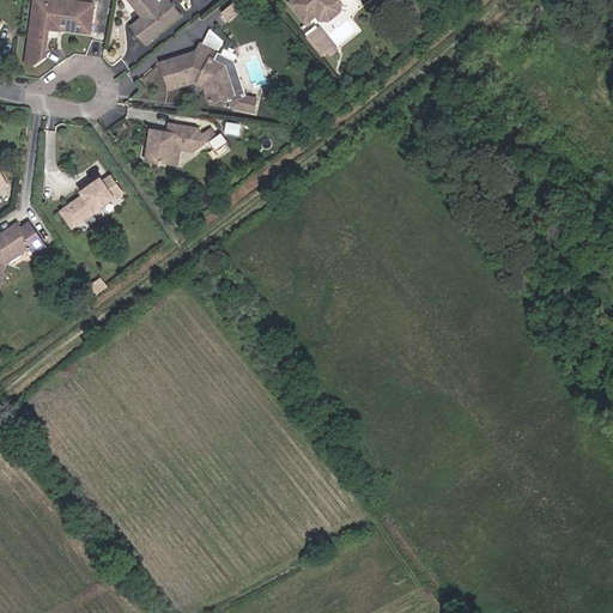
[(91,34),(95,5),(61,0),(44,0),(43,13),(34,12),(26,65),(34,65),(46,56),(49,29),(61,31),(61,30),(91,34)]
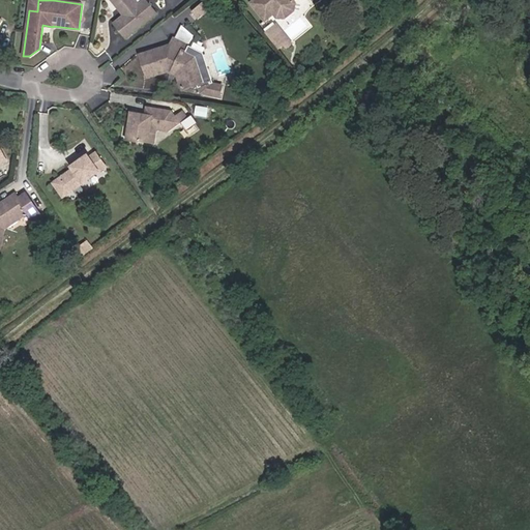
[(37,11),(38,0),(30,0),(29,10),(37,11)]
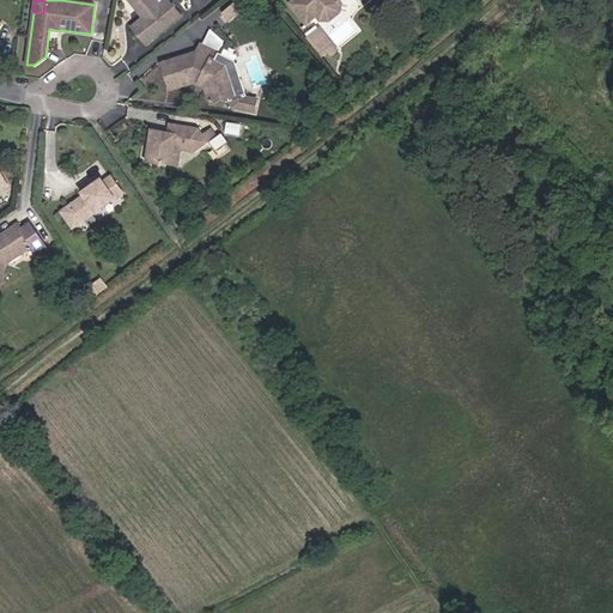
[(128,0),(135,10),(140,10),(146,16),(143,18),(131,26),(146,46),(182,16),(168,0),(128,0)]
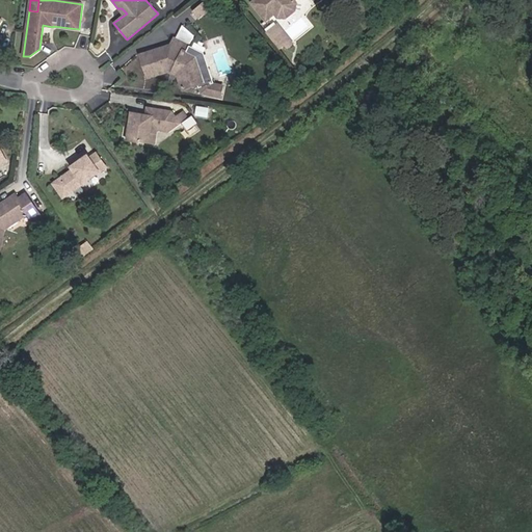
[(296,3),(293,0),(256,0),(251,3),(266,21),(274,14),(277,18),(286,18),(294,10),(296,3)]
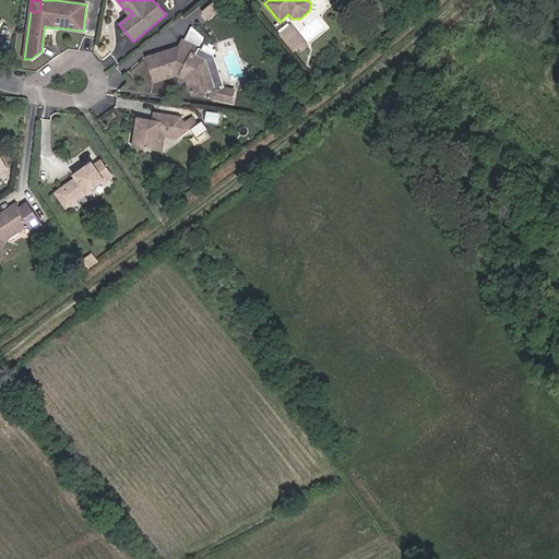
[(301,38),(289,23),(280,31),(288,43),(290,39),(295,45),(297,43),(301,38)]
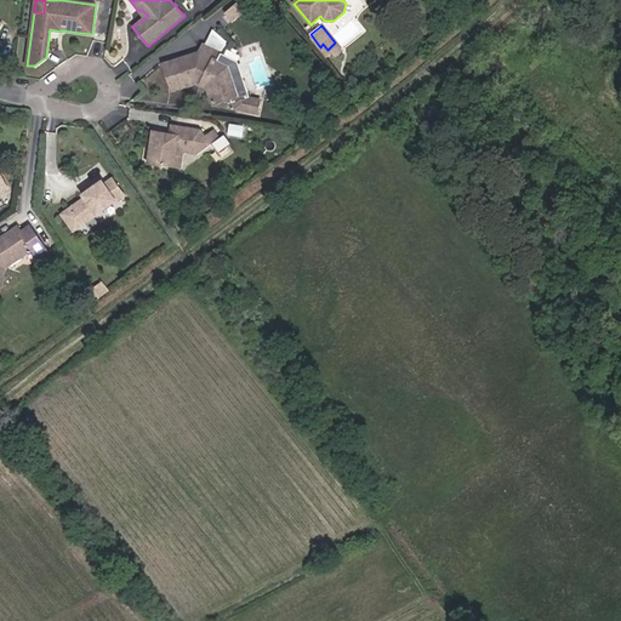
[(181,58),(164,64),(172,91),(197,83),(198,79),(208,84),(208,86),(212,104),(233,98),(237,109),(258,112),(260,100),(249,97),(243,79),(234,81),(229,67),(218,61),(222,53),(204,45),(200,52),(214,60),(210,68),(193,60),(187,62),(181,58)]
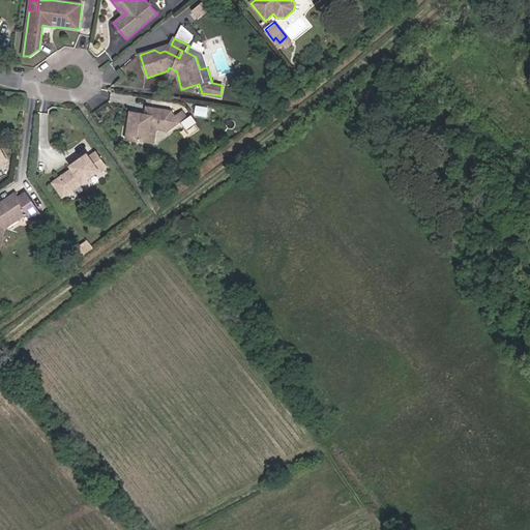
[(182,51),(171,45),(154,50),(159,53),(165,51),(179,58),(182,51)]
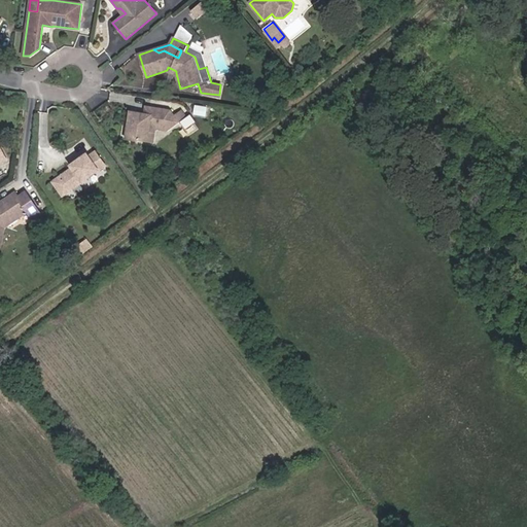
[(206,67),(202,55),(195,57),(199,69),(206,67)]
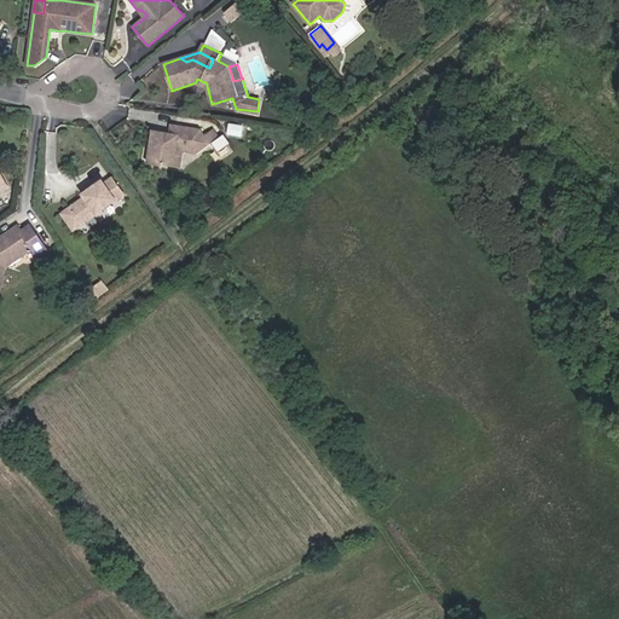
[(175,156),(177,150),(184,152),(196,154),(218,138),(213,129),(204,136),(200,129),(175,126),(174,134),(169,133),(152,131),(150,148),(151,148),(149,165),(162,166),(175,156)]
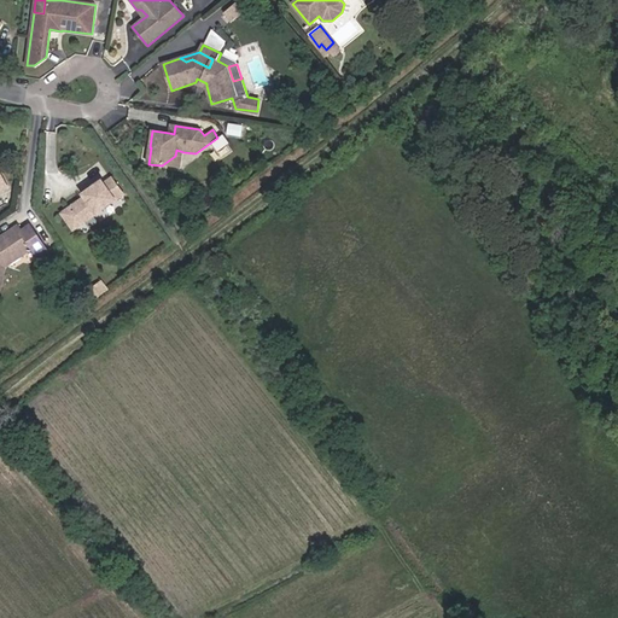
[(180,168),(184,152),(176,150),(175,156),(162,165),(180,168)]
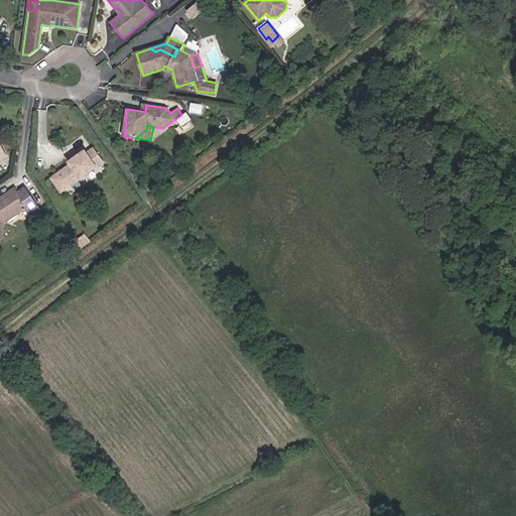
[(61,191),(103,162),(94,148),(87,153),(86,151),(70,162),(71,164),(51,178),(61,191)]
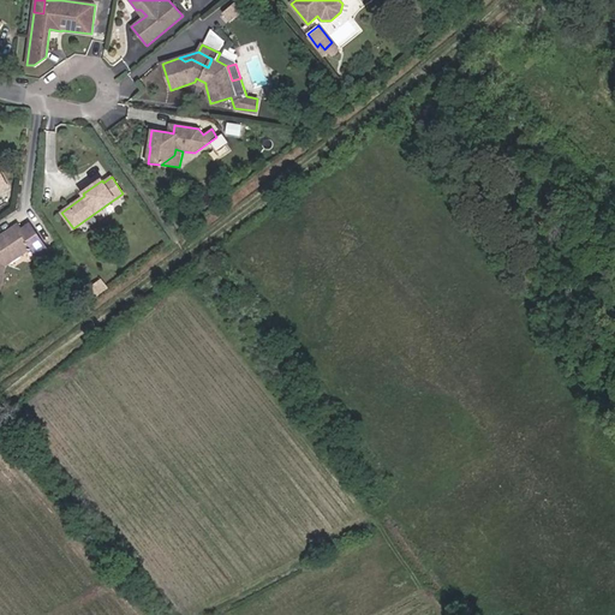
[(6,260),(22,250),(27,251),(33,248),(39,256),(48,250),(30,225),(22,230),(18,225),(0,236),(0,287),(0,288),(5,264),(6,260)]
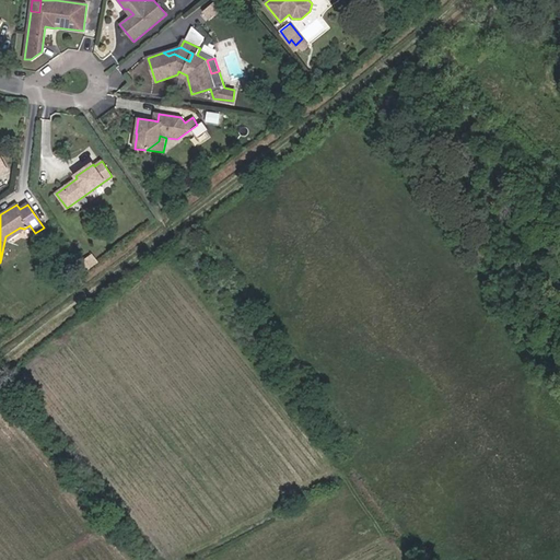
[(4,241),(24,229),(20,228),(6,236),(4,241)]
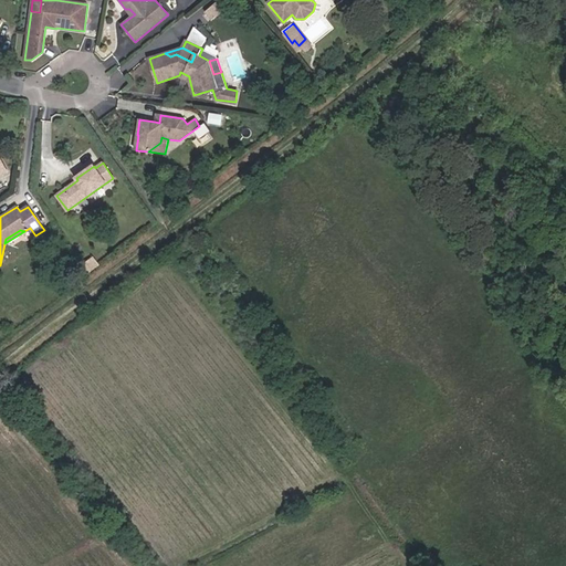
[(95,266),(91,261),(84,265),(88,271),(95,266)]
